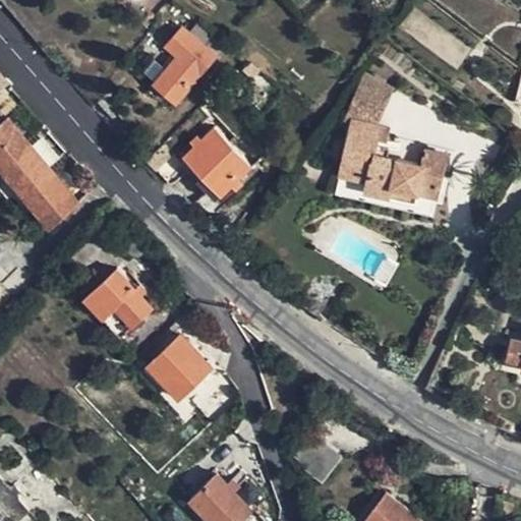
[(217,55),(184,26),(168,45),(179,55),(155,82),(176,102),(217,55)]
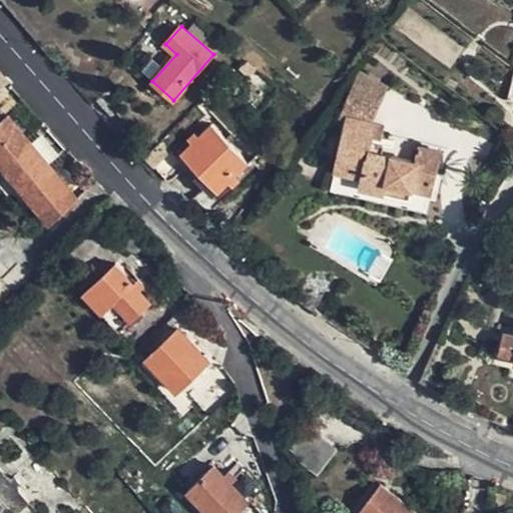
[(149,79),(168,56),(161,51),(142,74),(149,79)]
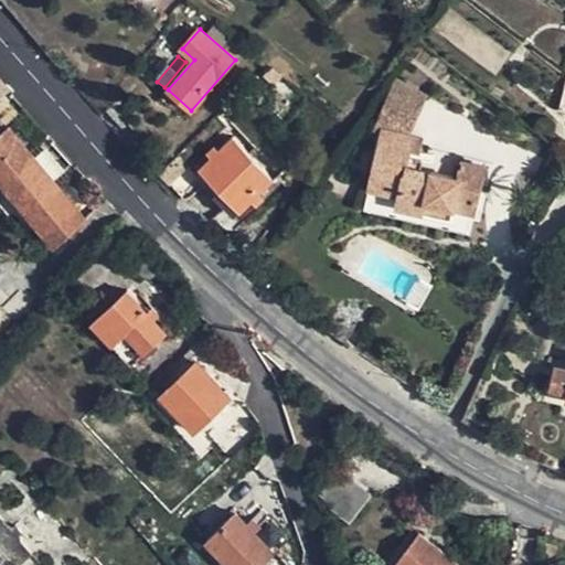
[(284,76),(273,67),(264,77),(275,87),(284,76)]
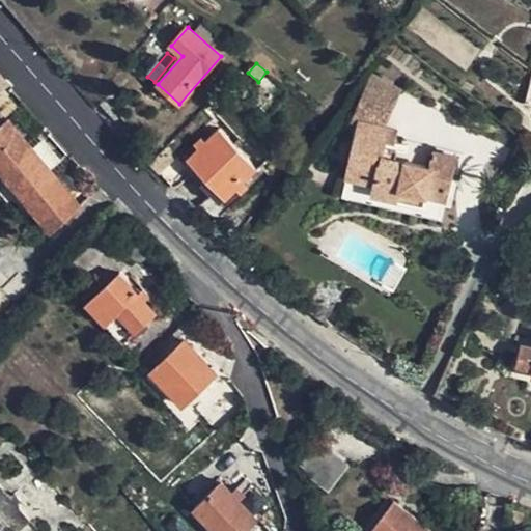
[(352,121),(360,124),(360,122),(386,128),(400,92),(372,77),(352,121)]
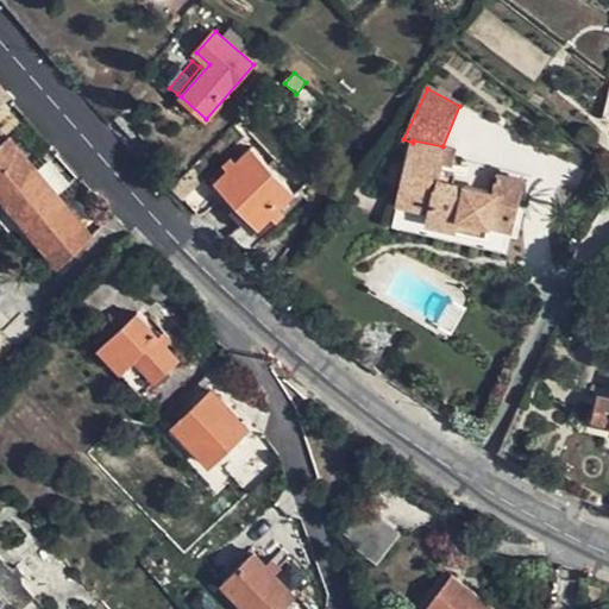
[(0,146),(0,196),(57,263),(92,234),(10,138),(0,146)]
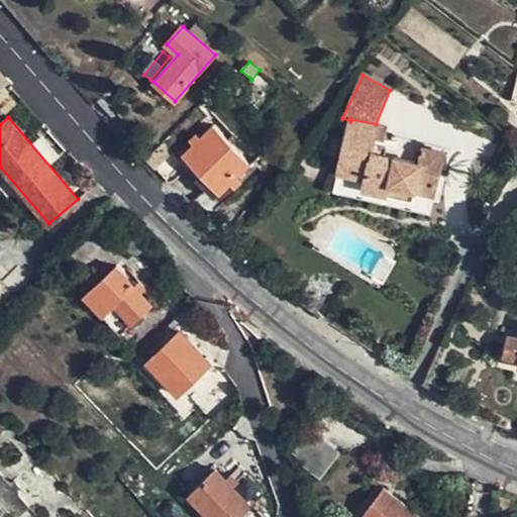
[(350,119),(350,121),(333,194),(429,215),(443,159),(424,154),(421,164),(416,163),(395,158),(393,165),(383,163),(385,156),(382,156),(388,127),(376,124),(350,119)]
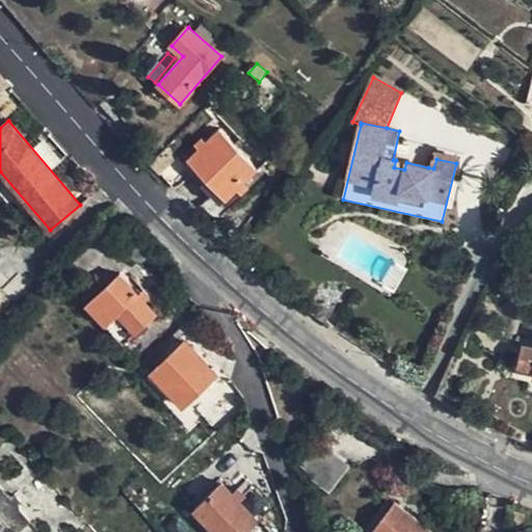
[(220,131),(207,141),(198,150),(189,159),(225,198),(237,188),(244,182),(257,169),(220,131)]
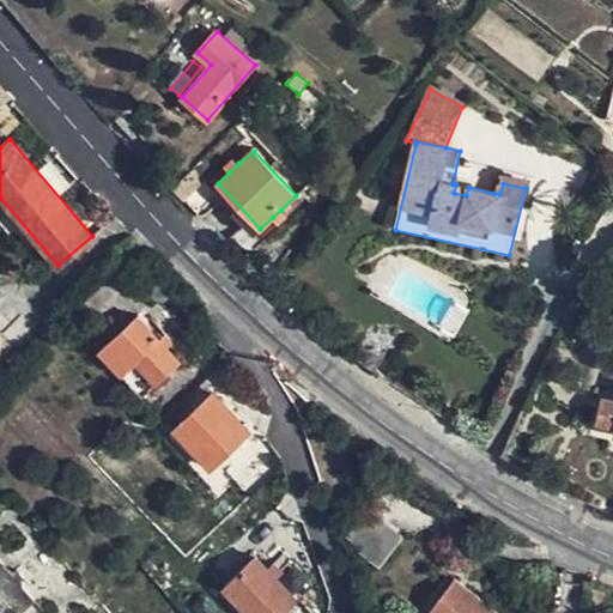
[(223,164),(229,173),(238,163),(232,157),(223,164)]
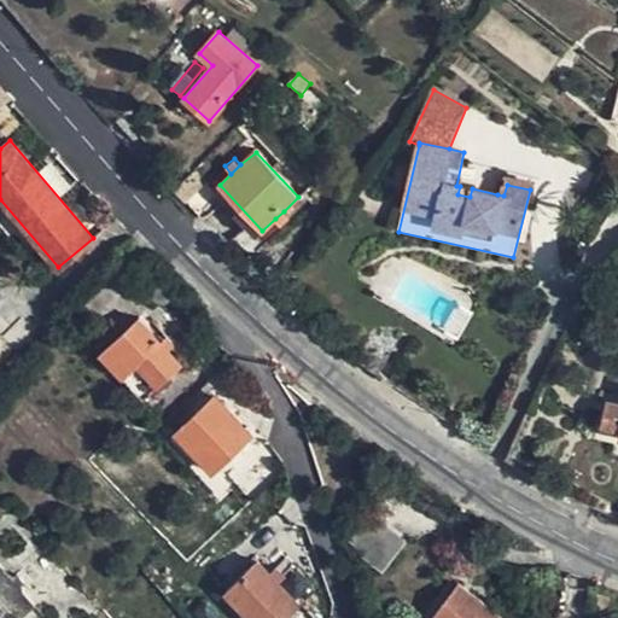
[(502,176),(497,194),(503,196),(507,185),(530,190),(531,184),(502,176)]
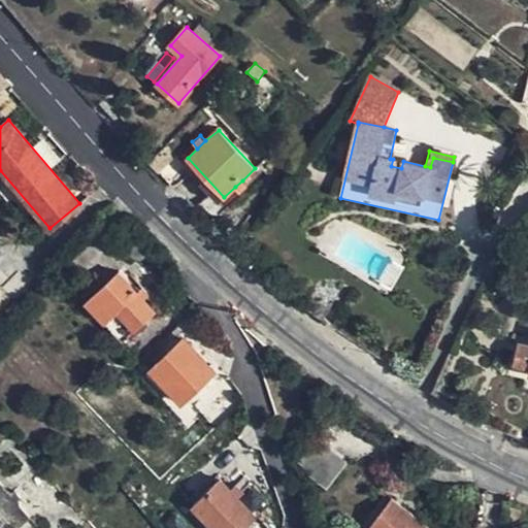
[(403,161),(393,159),(391,166),(401,168),(403,161)]
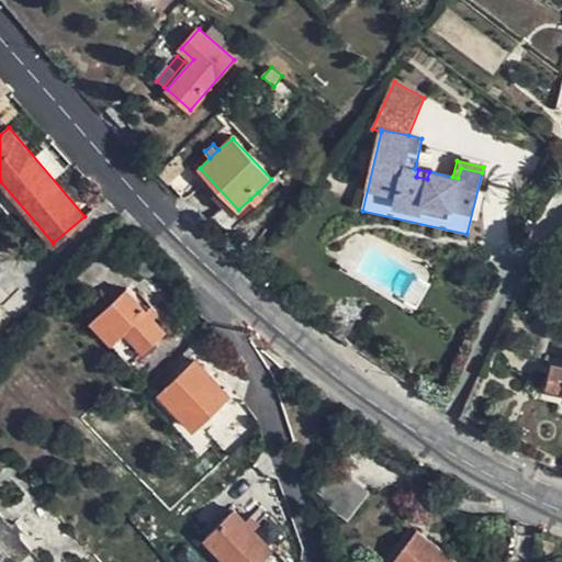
[(262,199),(258,192),(250,199),(256,205),(262,199)]
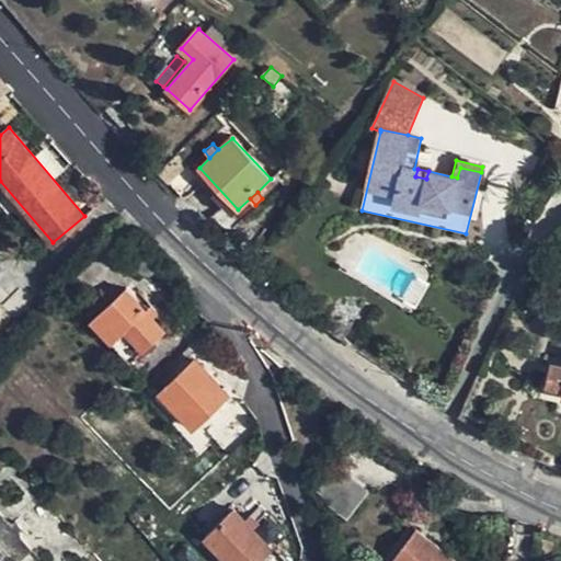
[(91,319),(129,362),(164,329),(151,316),(146,308),(126,287),(91,319)]
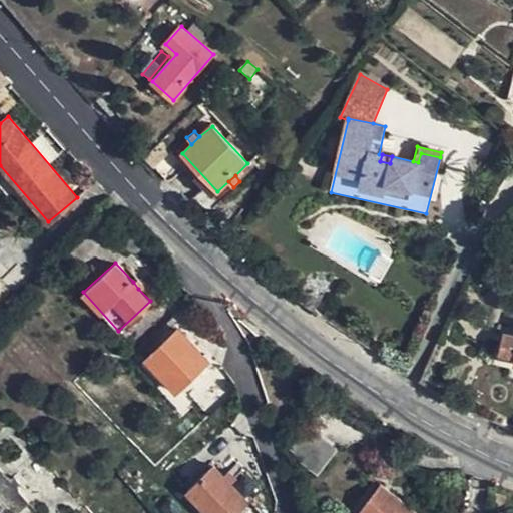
[(294,295),(314,310),(332,279),(312,267),(294,295)]
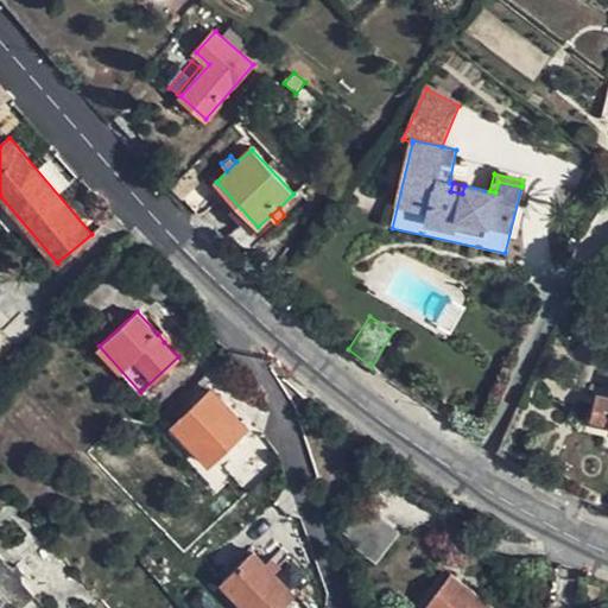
[(164,328),(158,334),(164,342),(171,336),(164,328)]
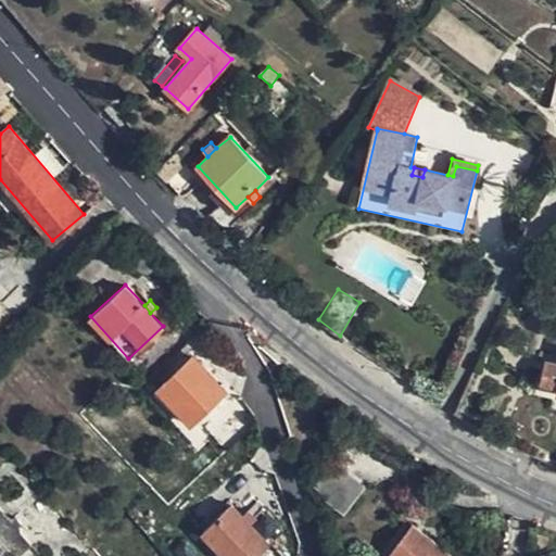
[(223,391),(192,357),(159,388),(189,421),(223,391)]
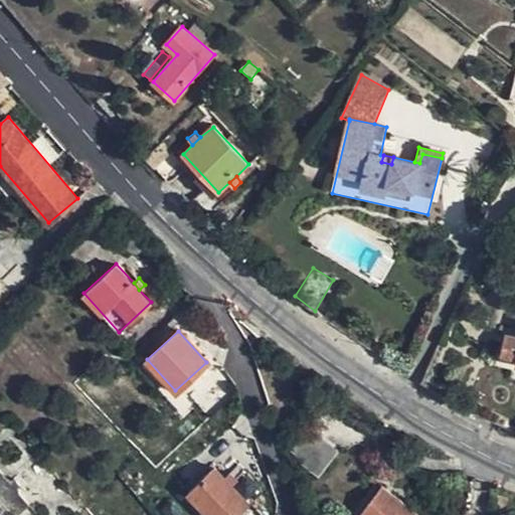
[(514,336),(509,335),(504,354),(514,357),(514,336)]
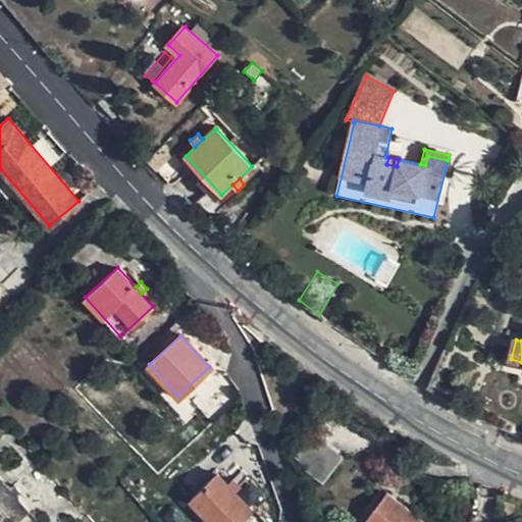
[(323,478),(341,456),(312,434),(296,457),(323,478)]
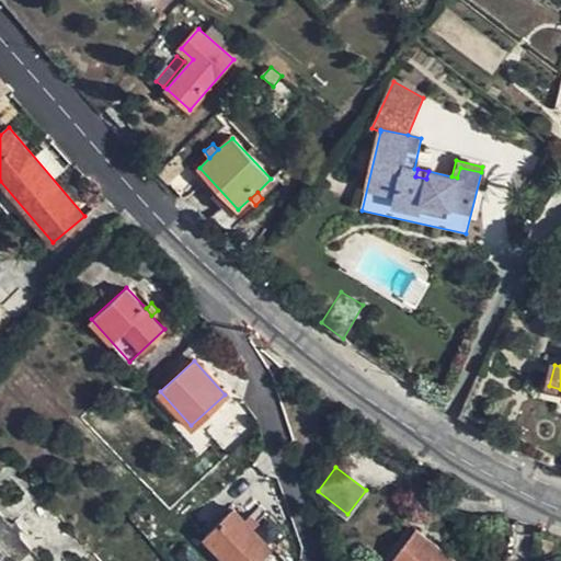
[(252,527),(243,519),(233,508),(206,538),(229,560),(254,560),(270,546),(252,527)]
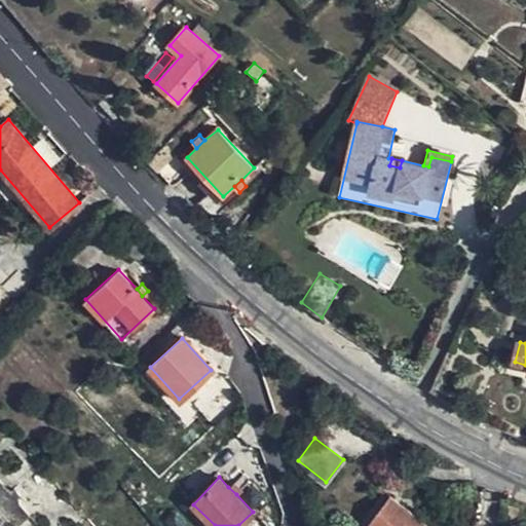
[(0,479),(0,525),(9,525),(28,512),(0,479)]
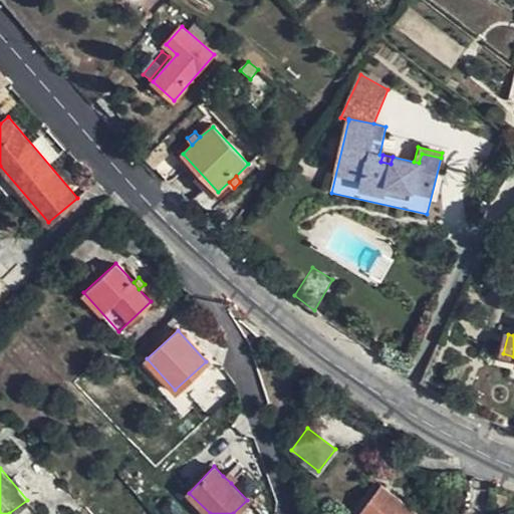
[(230,469),(223,476),(231,483),(237,477),(230,469)]
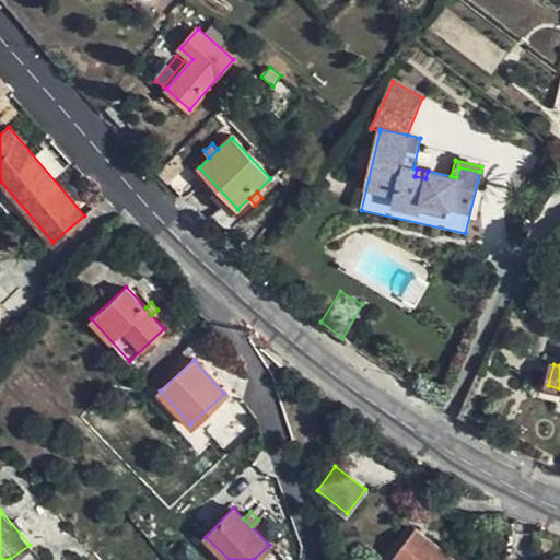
[(454,559),(416,529),(392,559),(454,559)]
